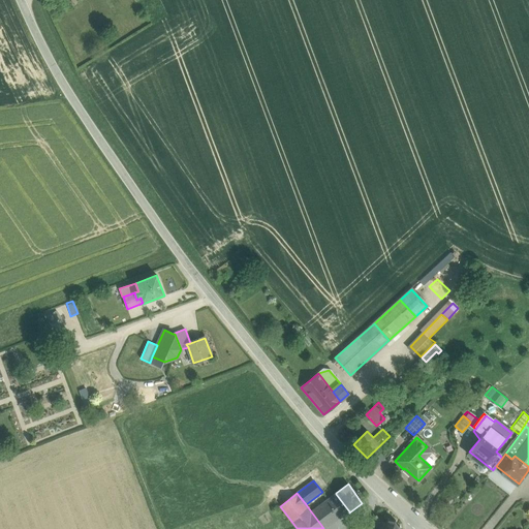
[(336,494),(311,511),(323,528),(325,528),(349,511),(336,494)]
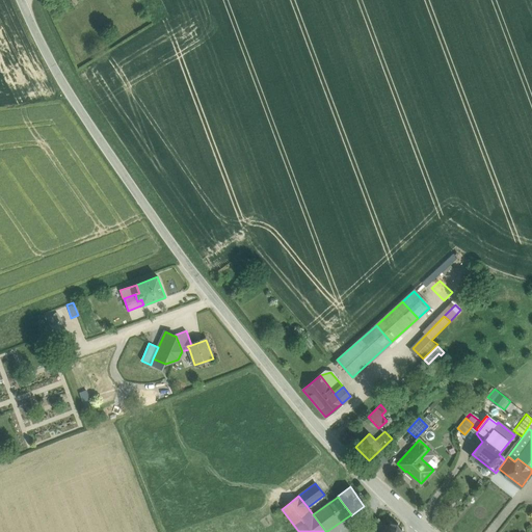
[(367,531),(375,531),(377,531),(378,530),(384,526),(378,519),(365,528),(367,531)]
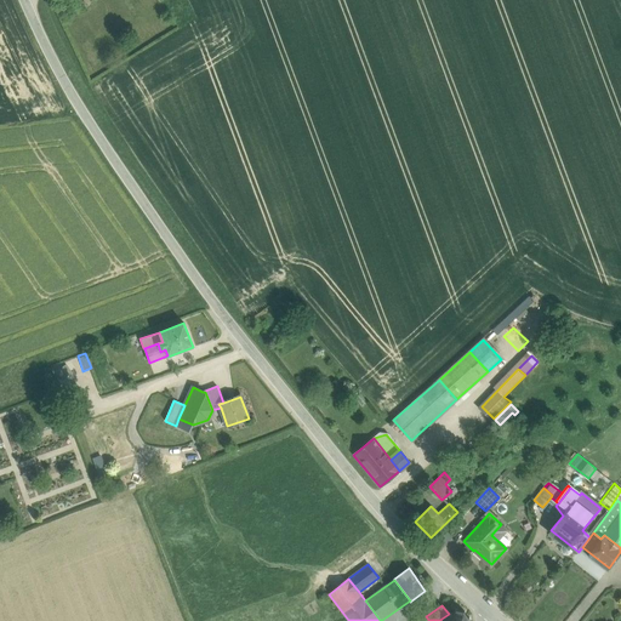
[(455,613),(451,615),(450,613),(449,614),(450,616),(443,620),(442,620),(442,619),(440,620),(467,620),(469,620),(469,617),(467,619),(463,614),(465,611),(463,611),(462,613),(457,613),(456,609),(455,610),(455,613)]
